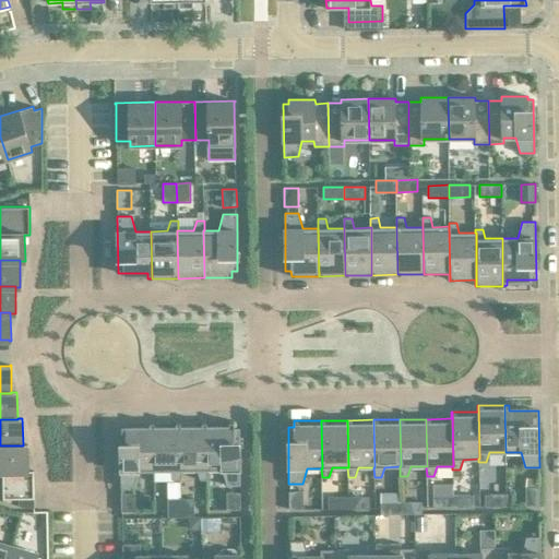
[(180,471),(179,423),(154,424),(154,471),(170,471),(174,480),(181,480),(181,471),(180,471)]
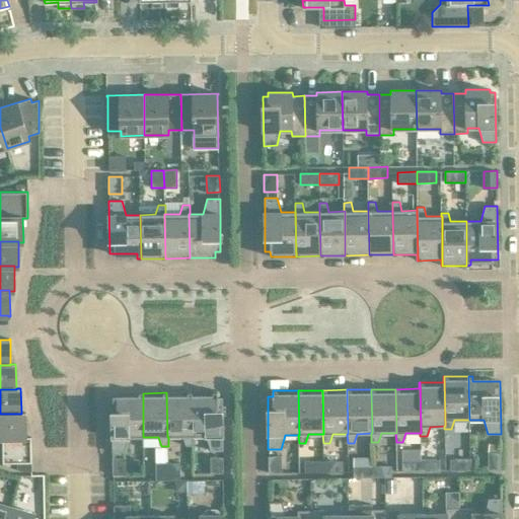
[(191,392),(166,392),(167,437),(168,437),(182,437),(186,445),(193,445),(193,437),(192,437),(191,392)]
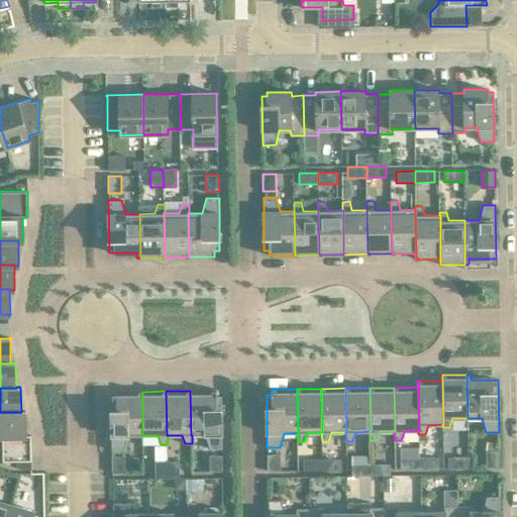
[(191,435),(192,435),(205,434),(209,449),(222,448),(221,396),(216,396),(216,391),(190,391),(191,435)]
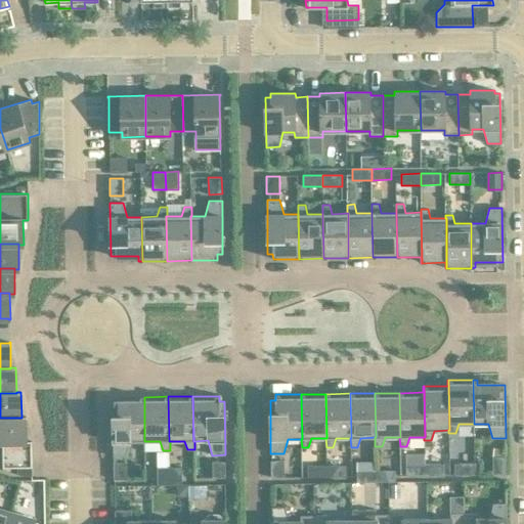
[(144,441),(144,397),(140,397),(140,402),(113,403),(114,456),(126,456),(130,441),(144,441)]
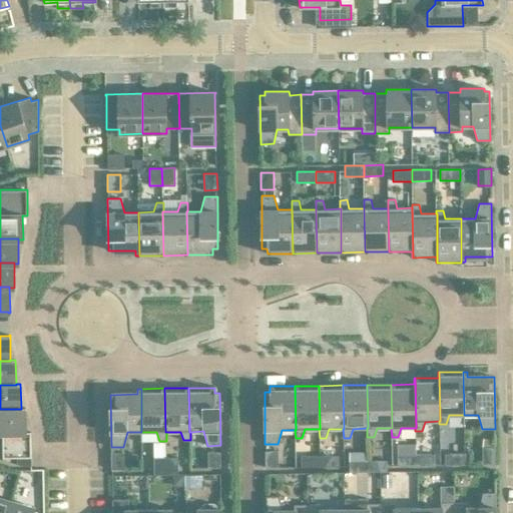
[(26,408),(21,408),(21,409),(0,409),(0,433),(2,434),(3,458),(31,457),(31,432),(26,432),(26,408)]
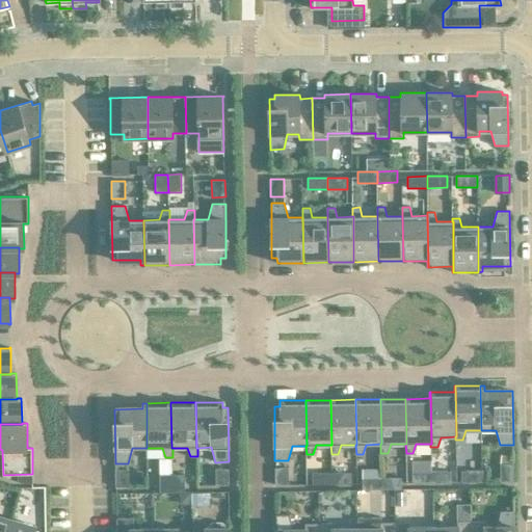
[(513,481),(513,463),(500,464),(501,481),(513,481)]
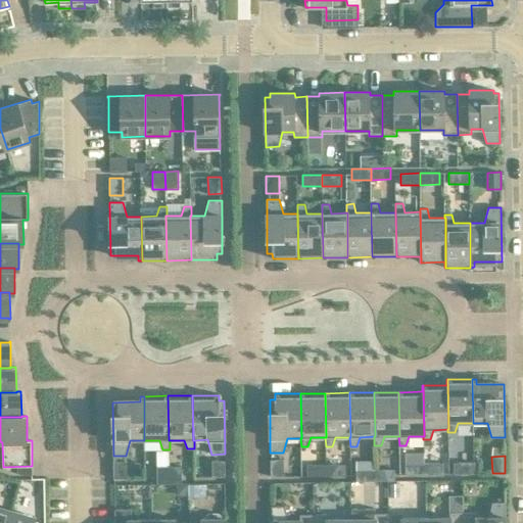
[(271,477),(284,476),(283,460),(271,460),(271,477)]
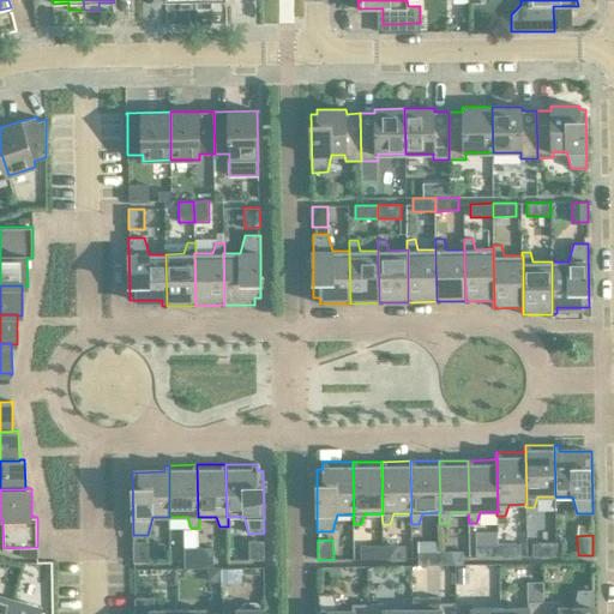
[(248,541),(250,560),(264,560),(264,541),(248,541)]
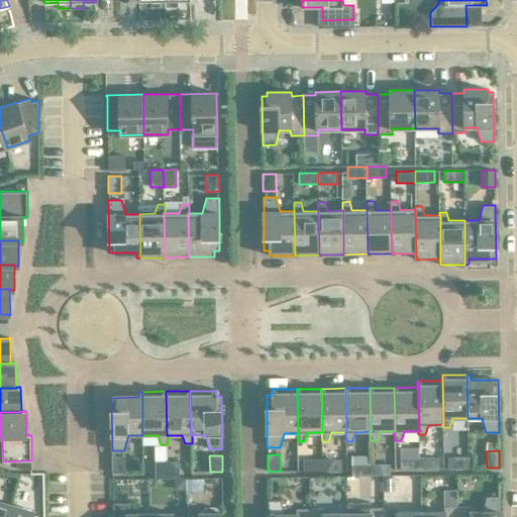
[(112,474),(125,474),(124,456),(112,456),(112,474)]
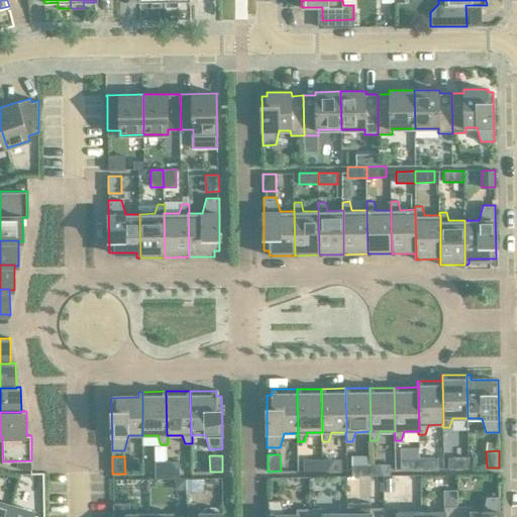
[(420,469),(420,457),(401,458),(401,470),(420,469)]
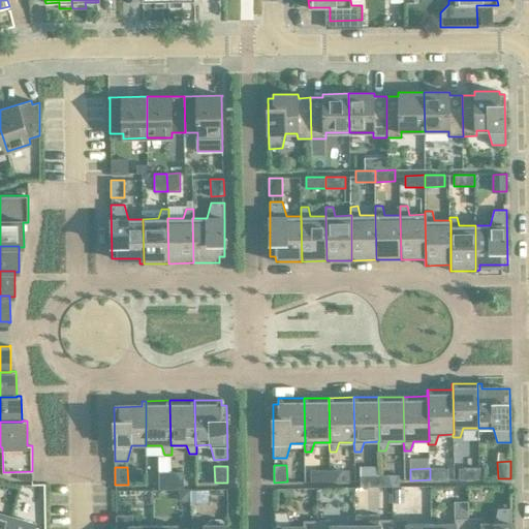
[(449,468),(430,468),(430,479),(449,479),(449,468)]
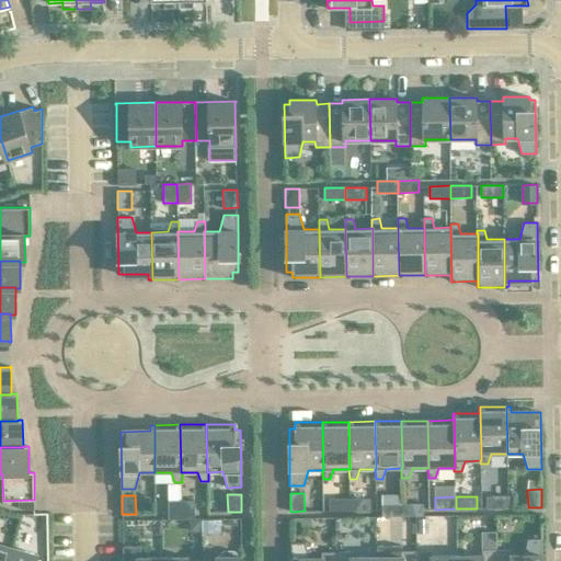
[(487,508),(508,508),(508,496),(487,496),(487,508)]
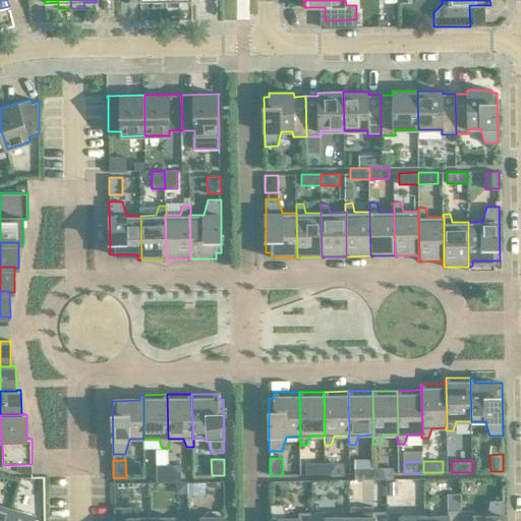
[(344,462),(325,463),(326,474),(345,474),(344,462)]
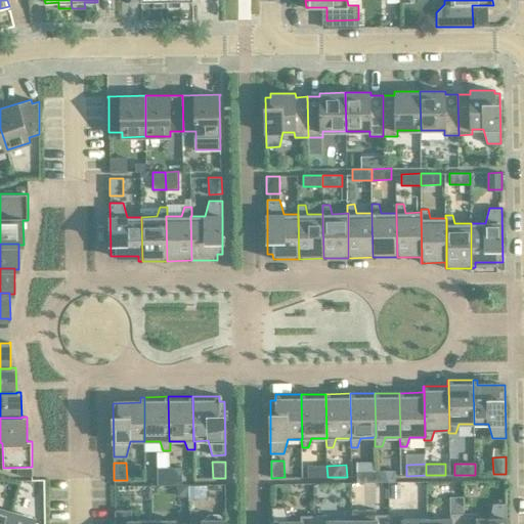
[(328,477),(326,466),(307,466),(308,477),(328,477)]
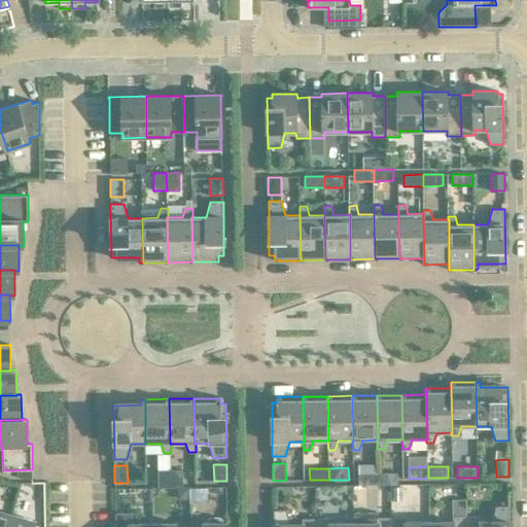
[(171,488),(170,470),(157,470),(157,488),(171,488)]
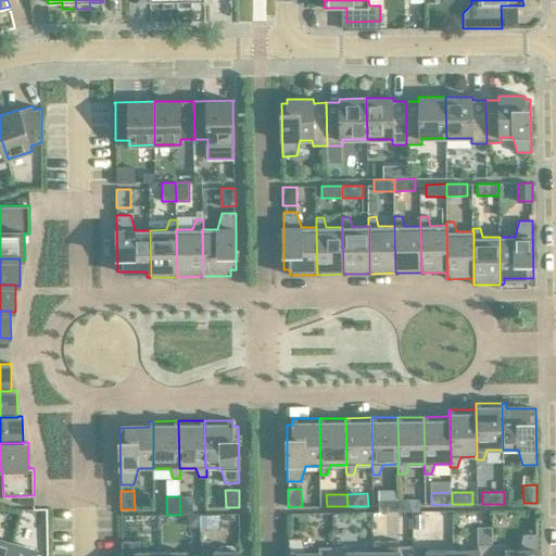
[(179,496),(180,515),(193,515),(193,496),(179,496)]
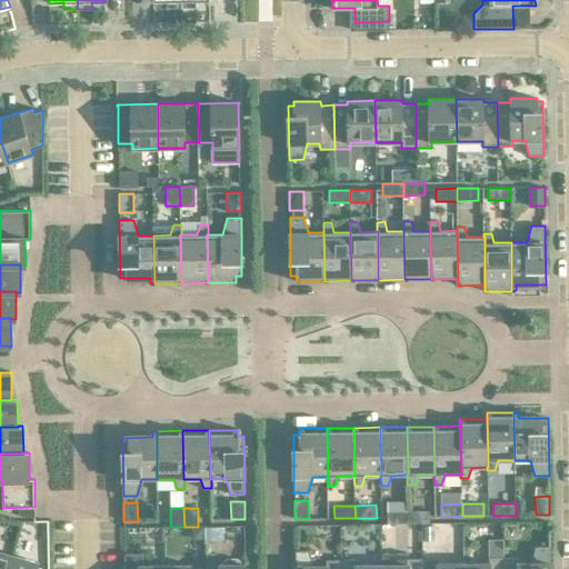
[(408,511),(409,523),(430,523),(430,510),(408,511)]
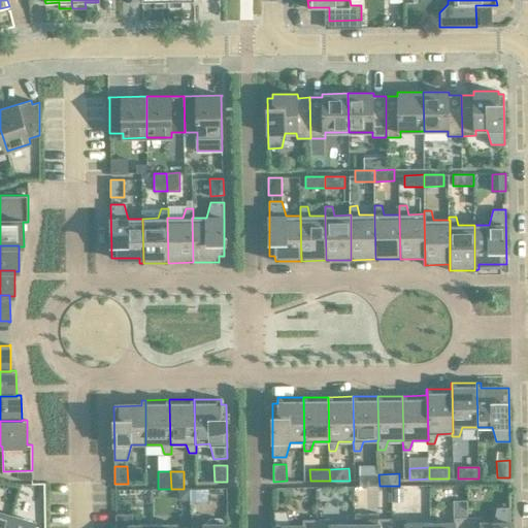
[(380,486),(378,474),(359,474),(360,486),(380,486)]
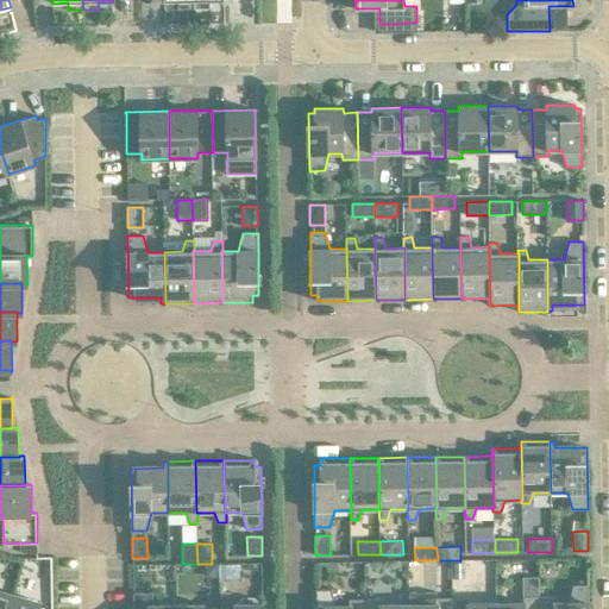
[(589,608),(589,584),(573,585),(569,602),(556,602),(556,596),(539,596),(539,608),(589,608)]
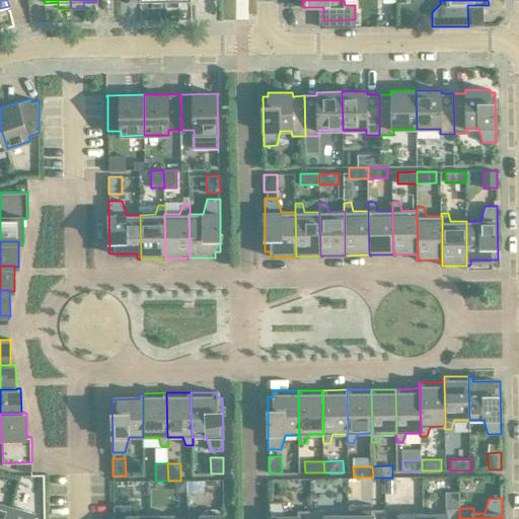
[(311,518),(311,510),(297,511),(297,516),(286,516),(282,502),(269,502),(269,518),(311,518)]
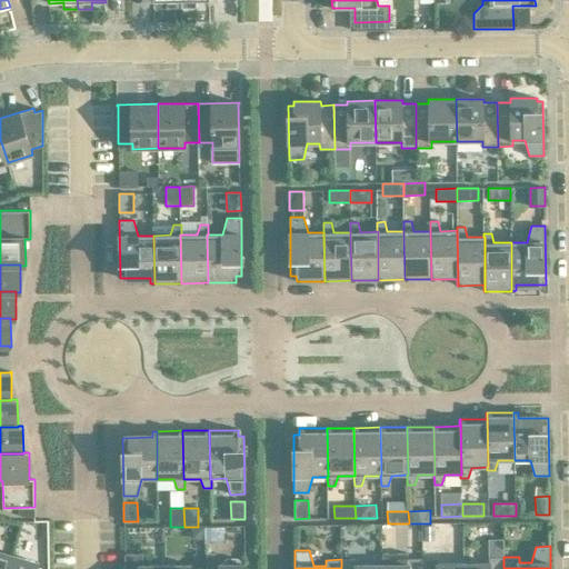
[(0,568),(9,568),(13,556),(0,551),(0,568)]
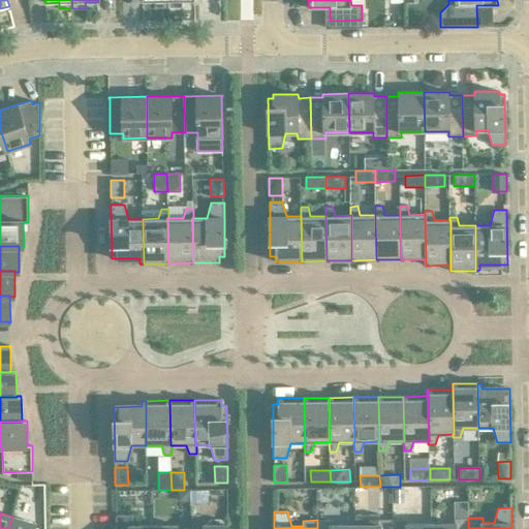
[(153,528),(153,526),(133,526),(132,515),(116,516),(116,528),(153,528)]
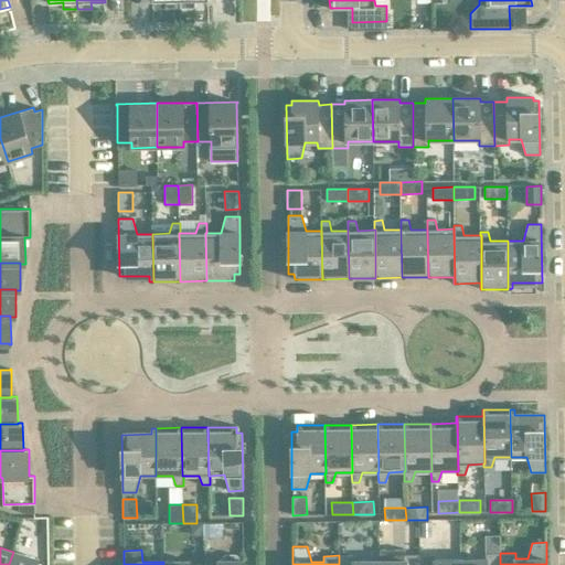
[(419,564),(419,554),(405,555),(405,550),(379,551),(380,561),(379,564),(419,564)]
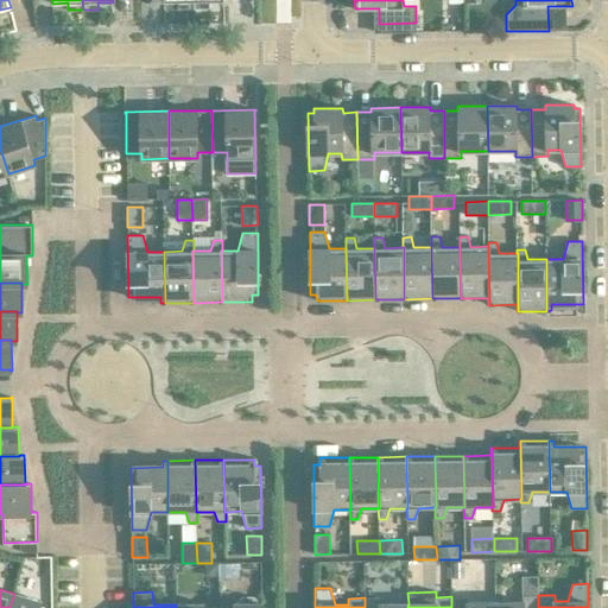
[(42,601),(14,594),(10,607),(43,607),(40,607),(42,601)]
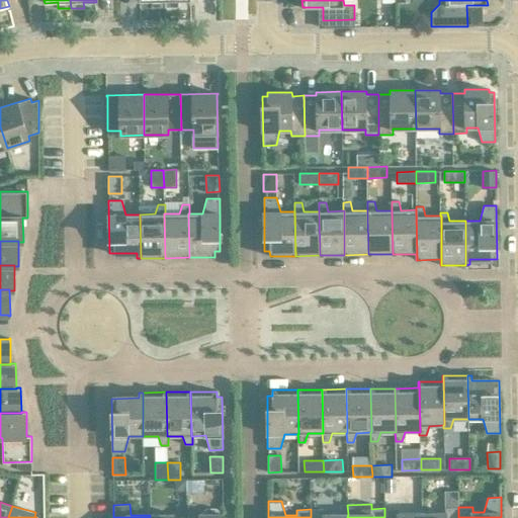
[(458,517),(458,507),(445,507),(445,513),(422,513),(421,517),(458,517)]
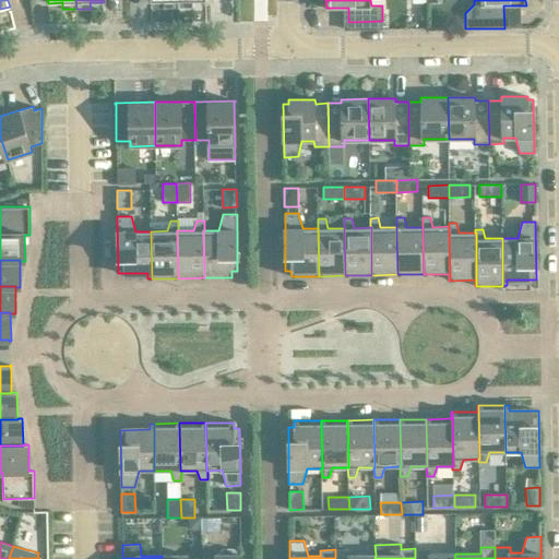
[(240,558),(241,555),(237,555),(236,550),(232,548),(224,549),(221,550),(218,555),(215,555),(214,558),(240,558)]
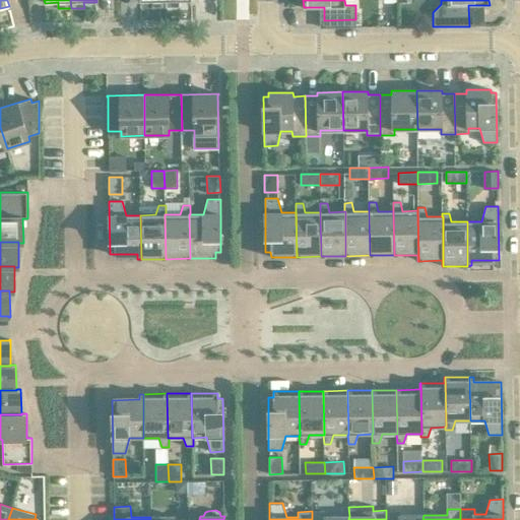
[(400,510),(386,510),(386,519),(423,519),(424,515),(400,515),(400,510)]
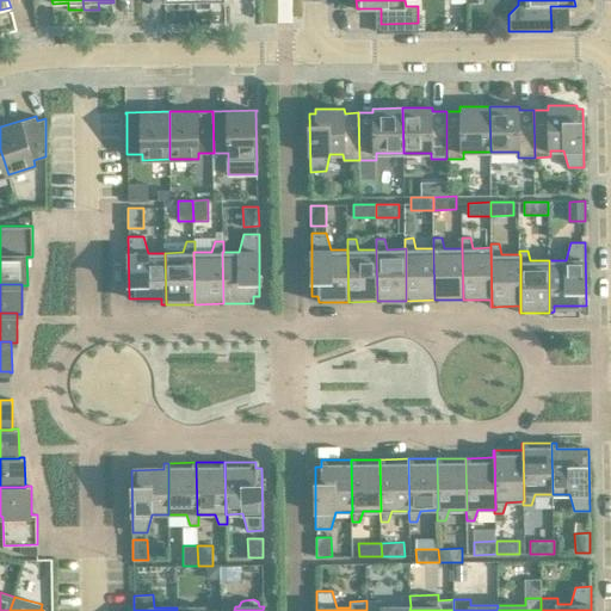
[(409,610),(411,606),(383,608),(382,600),(366,600),(366,610),(409,610)]
